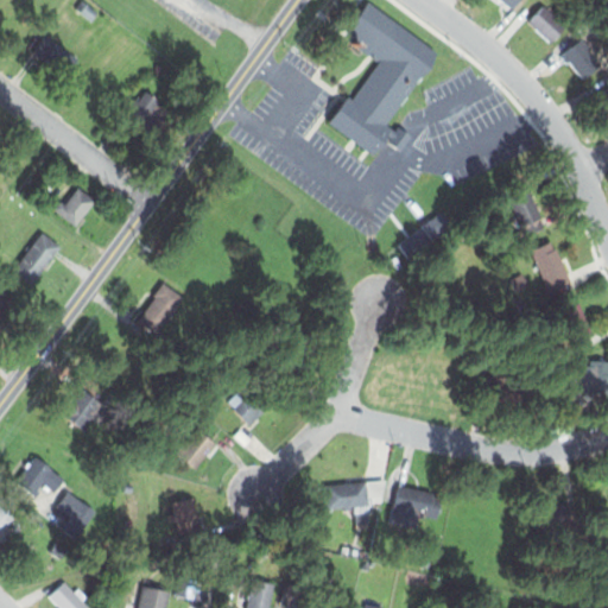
[(328,122),(348,95),(353,100),(380,62),(340,32),(362,0),(371,0),(441,51),(387,125),(394,130),(398,125),(413,134),(400,152),(385,141),(374,156),(328,122)]
